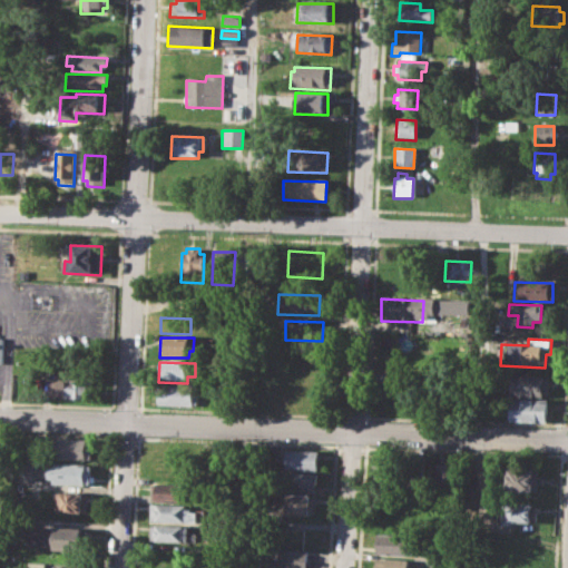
[(374,374),(385,374),(385,370),(411,371),(411,392),(373,392),(374,374)]
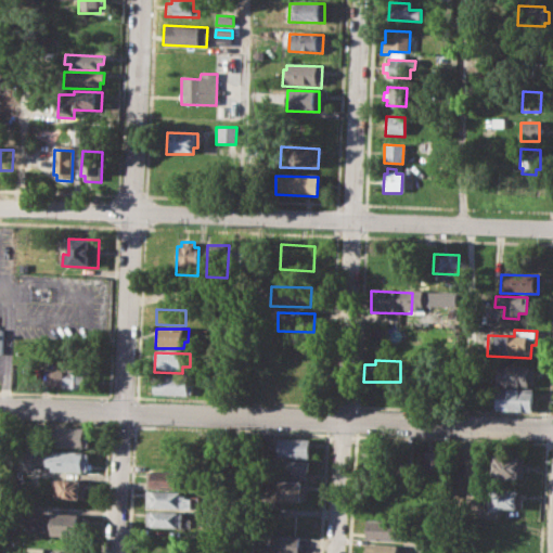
[(496,364),(532,367),(531,387),(494,386),(496,364)]
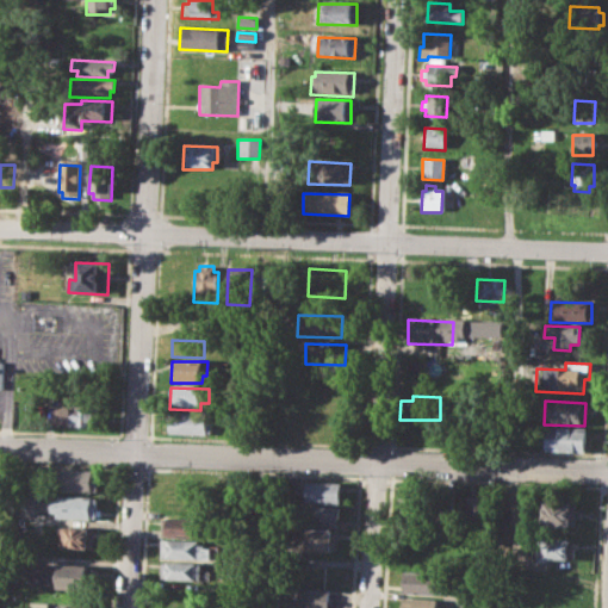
[(54,404),(100,407),(99,428),(53,427),(54,404)]
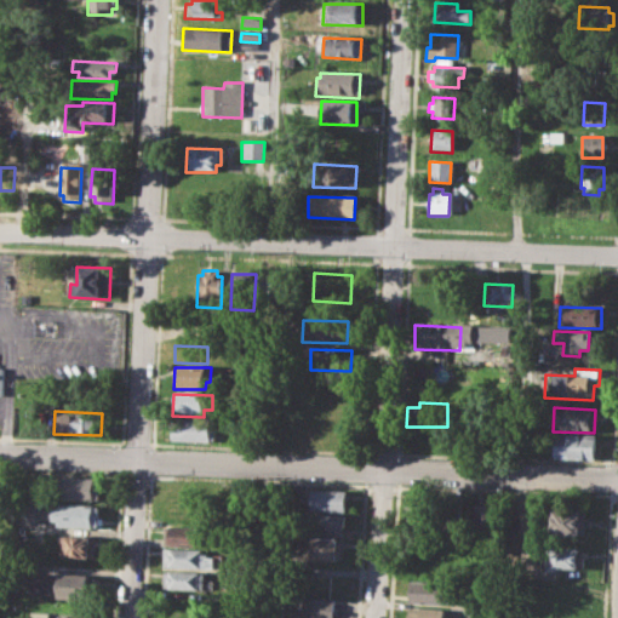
[(172,419),(216,422),(215,444),(171,441),(172,419)]
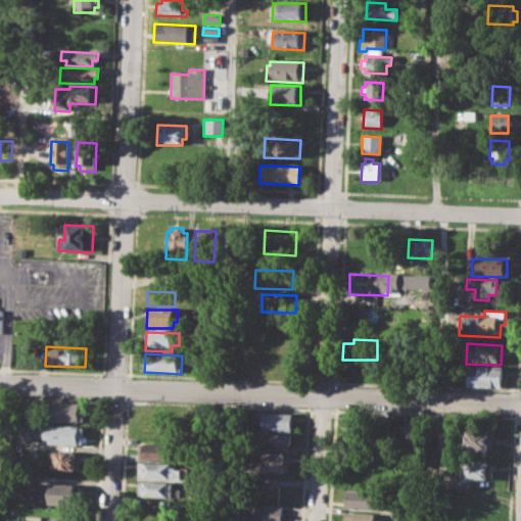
[(466,367),(502,368),(501,388),(465,387),(466,367)]
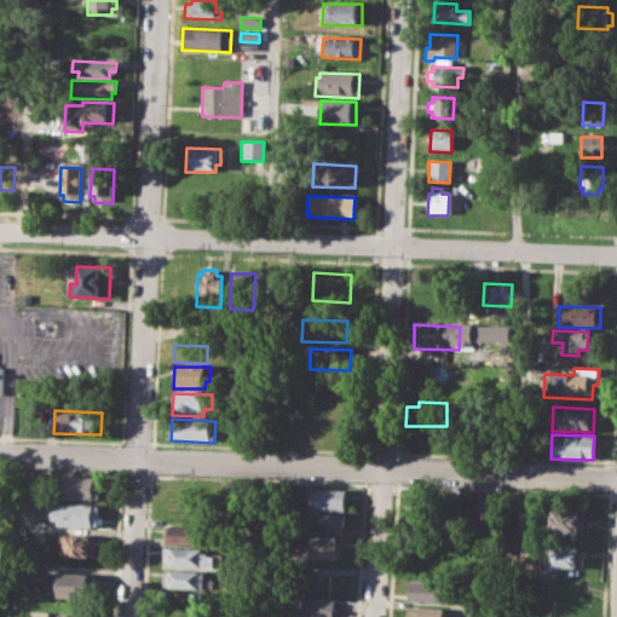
[(59,478),(101,479),(99,502),(58,500),(58,495),(51,495),(52,482),(59,483),(59,478)]
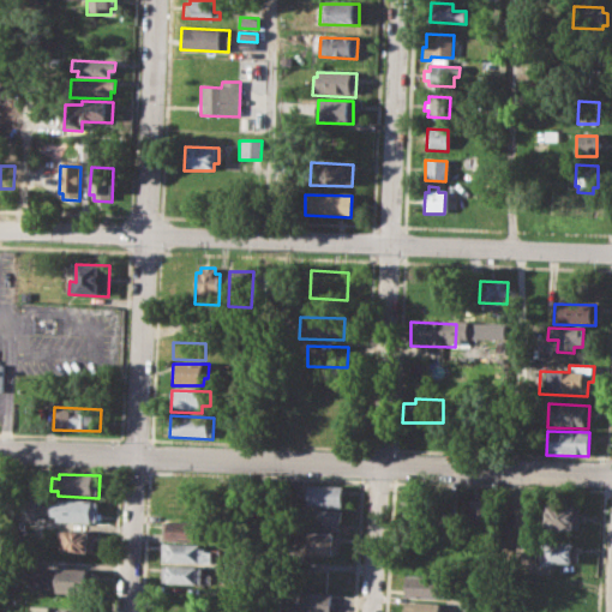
[(306,486),(342,487),(341,509),(306,507),(306,486)]
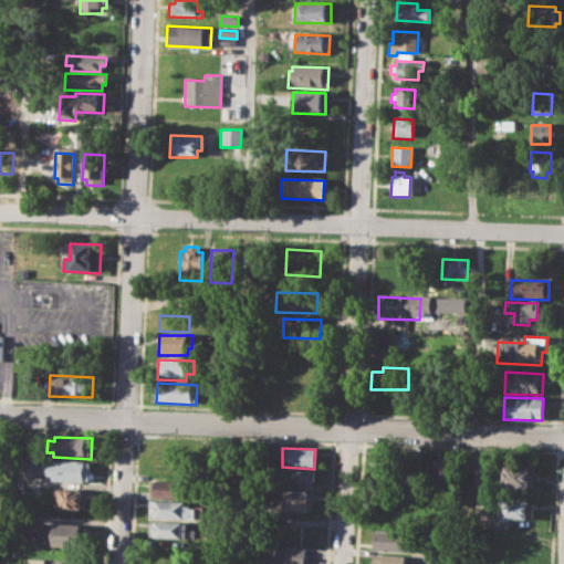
[(403,455),(420,455),(419,490),(401,489),(403,455)]
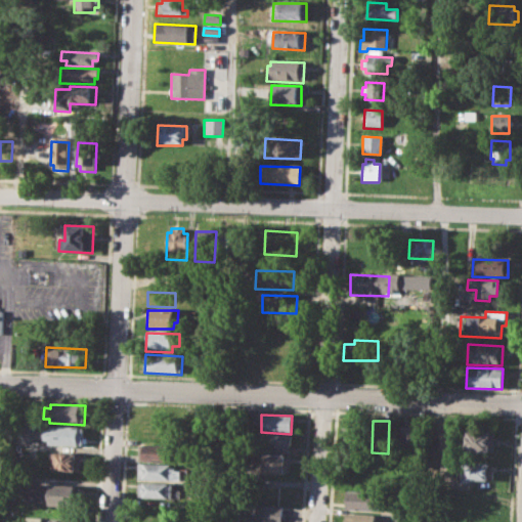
[(343,425),(361,425),(360,454),(342,453),(343,425)]
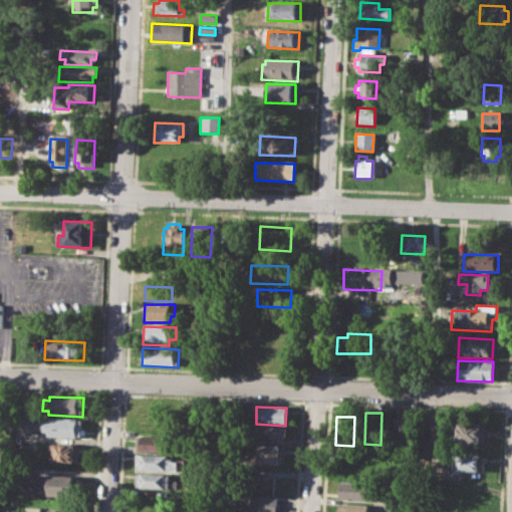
[(48,419),(80,420),(79,438),(47,436),(48,433),(42,433),(43,423),(48,424),(48,419)]
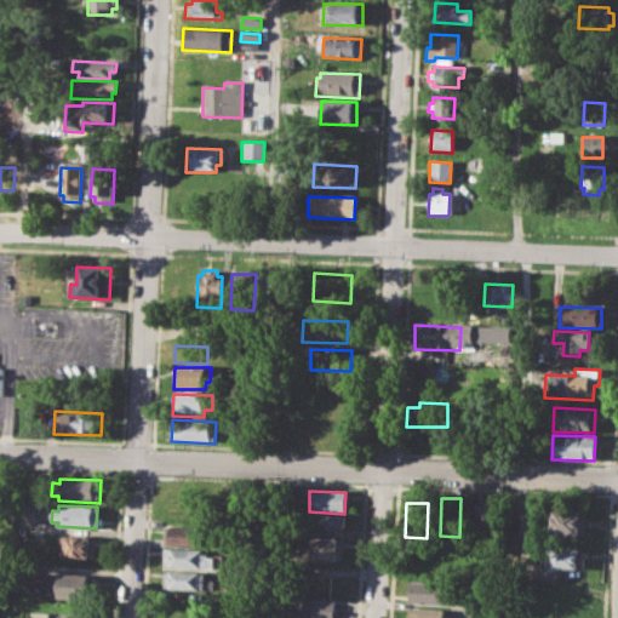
[(166,505),(211,507),(210,526),(165,524),(166,505)]
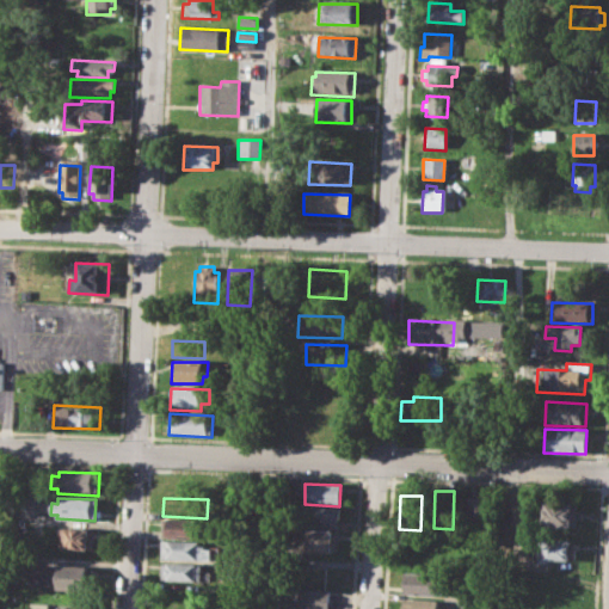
[(543,503),(576,504),(574,530),(542,528),(543,503)]
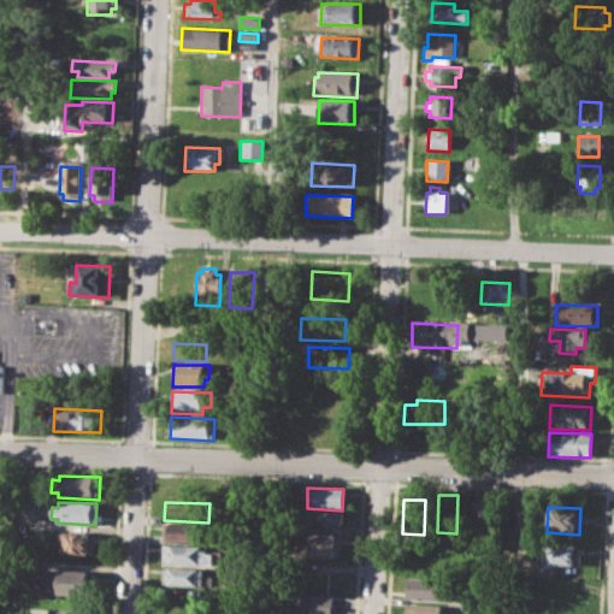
[(306,512),(342,514),(341,532),(305,531),(306,512)]
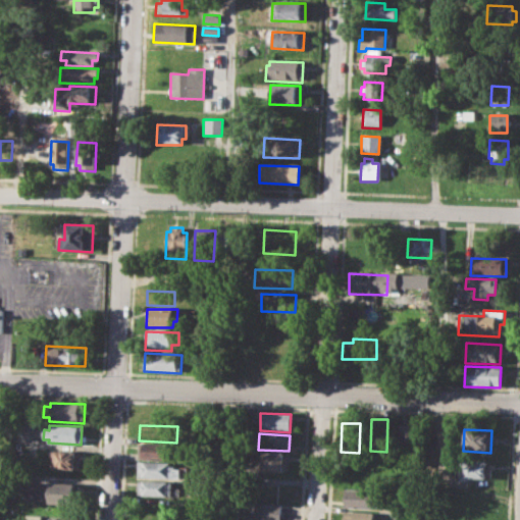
[(138,444),(177,446),(176,462),(137,460),(138,444)]
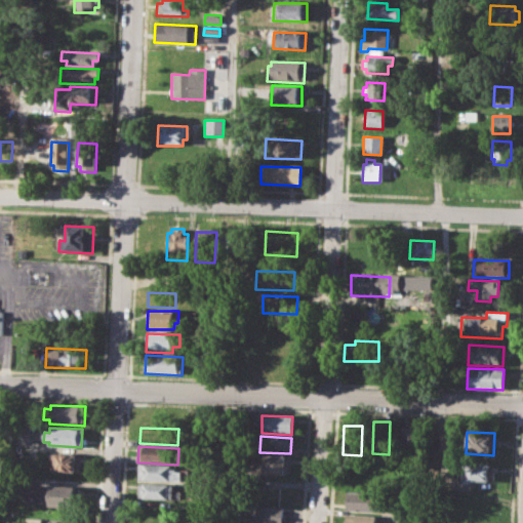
[(51,453),(82,455),(81,473),(50,471),(51,453)]
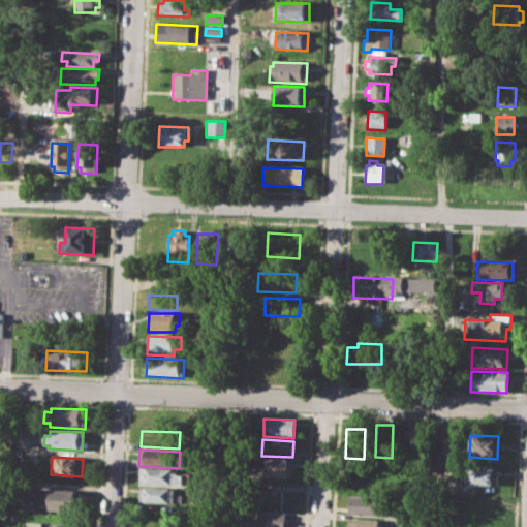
[(259,460),(291,462),(289,481),(258,478),(259,460)]
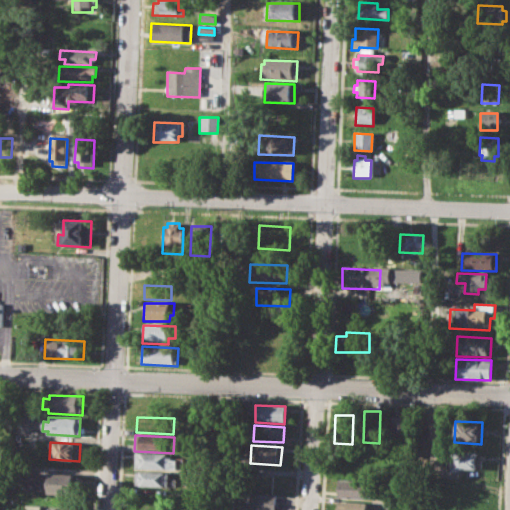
[(449,452),(477,453),(477,470),(449,469),(449,452)]
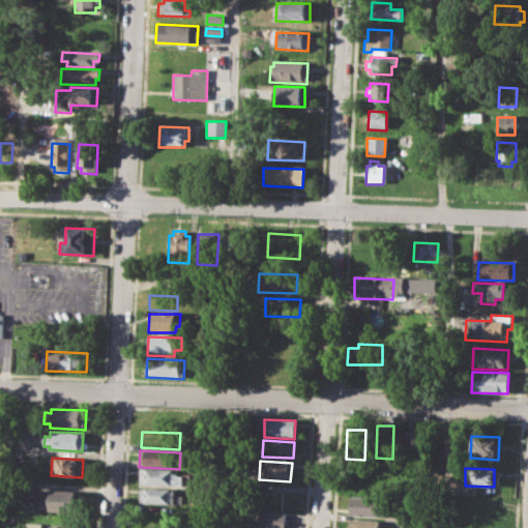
[(139,470),(174,471),(174,475),(182,476),(181,487),(139,485),(139,470)]
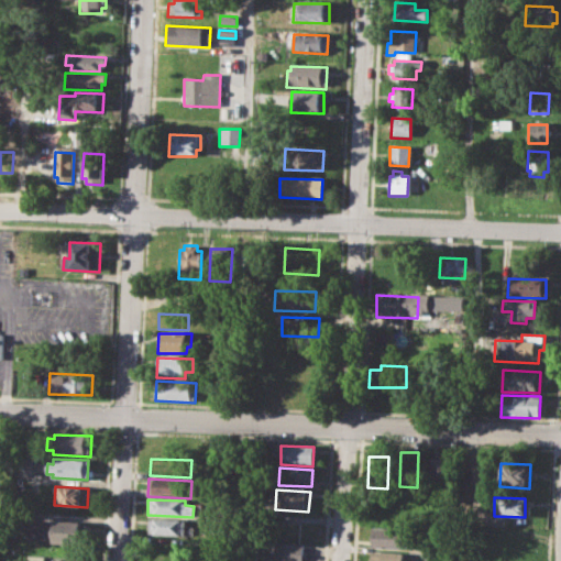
[(147,519),(184,521),(183,537),(146,536),(147,519)]
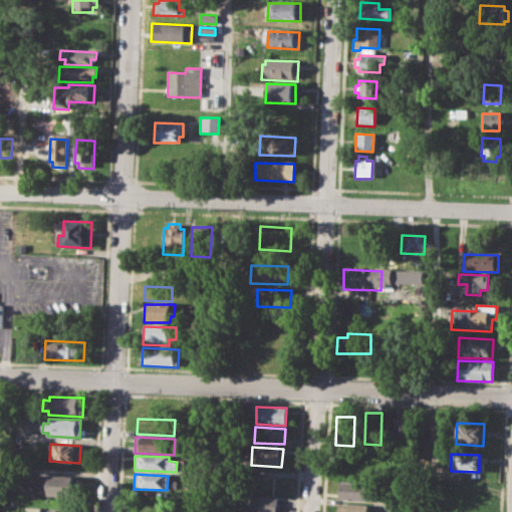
[(45,476),(74,478),(73,497),(44,495),(45,476)]
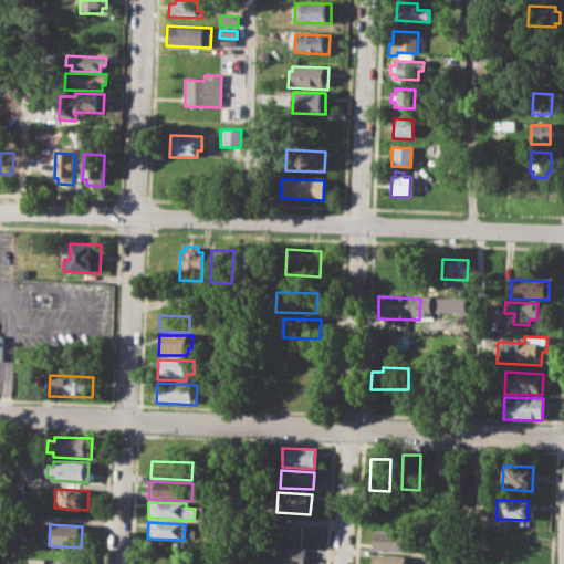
[(372,532),(409,533),(408,553),(372,551),(372,532)]
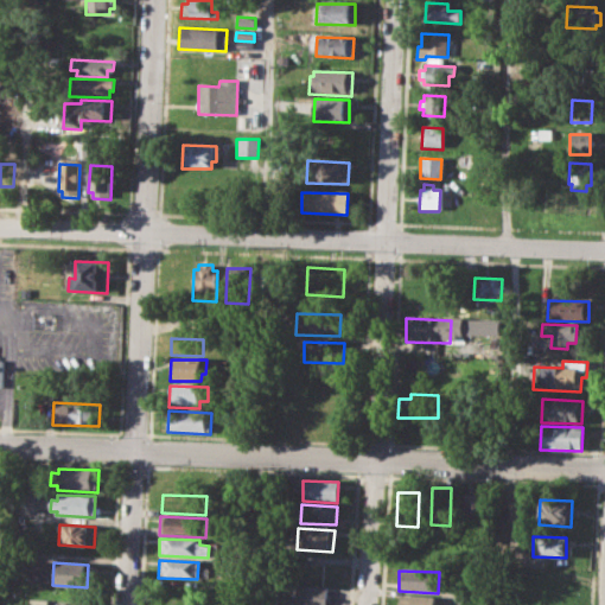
[(293,586),(325,587),(324,604),(286,604),(286,596),(292,597),(293,586)]
